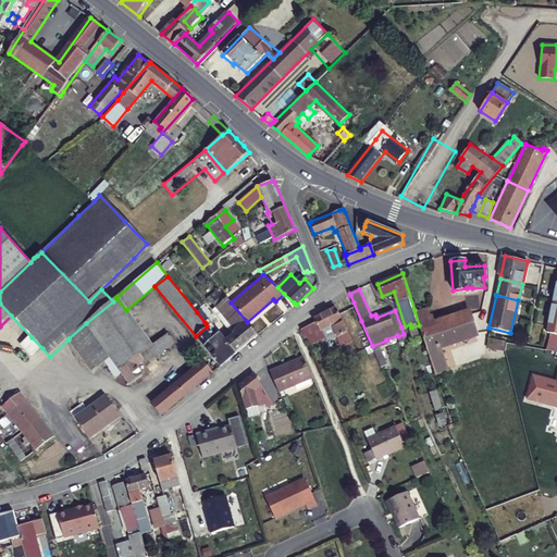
[(215,306),(235,329),(233,335),(244,347),(258,335),(247,322),(231,302),(226,297),(215,306)]
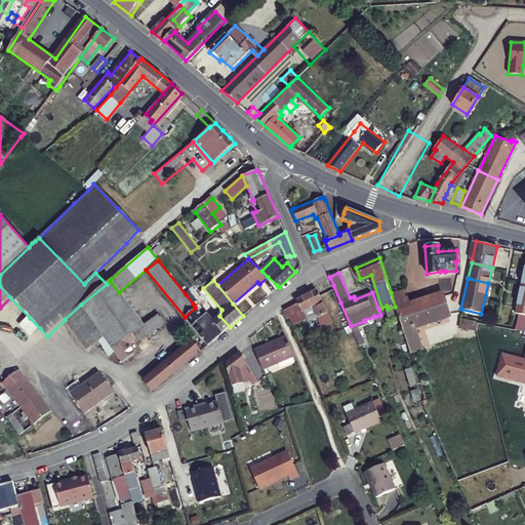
[(119,292),(110,281),(107,284),(81,305),(104,335),(118,356),(129,347),(135,340),(150,329),(146,325),(119,292)]
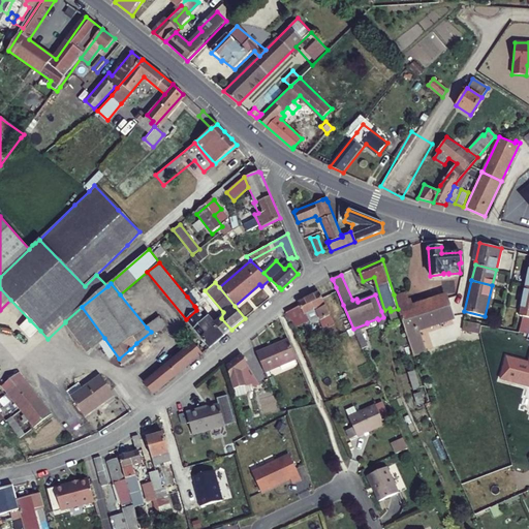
[(528,287),(523,286),(515,315),(519,316),(527,319),(528,319),(528,287)]
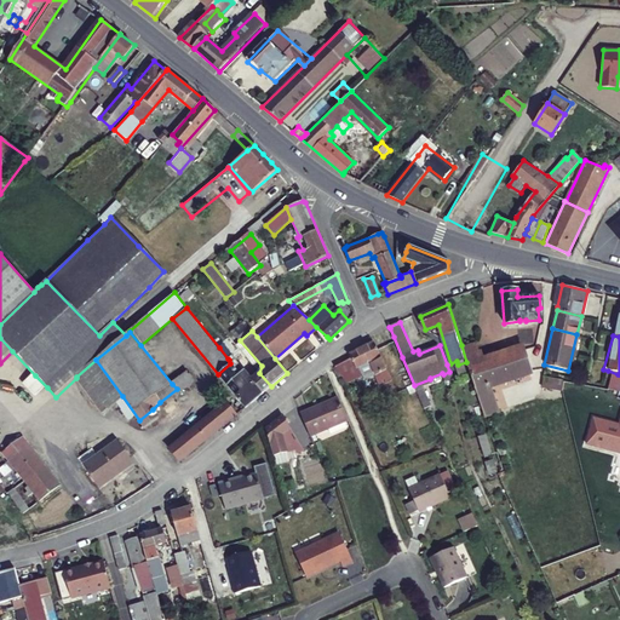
[(402,357),(394,337),(379,343),(389,363),(402,357)]
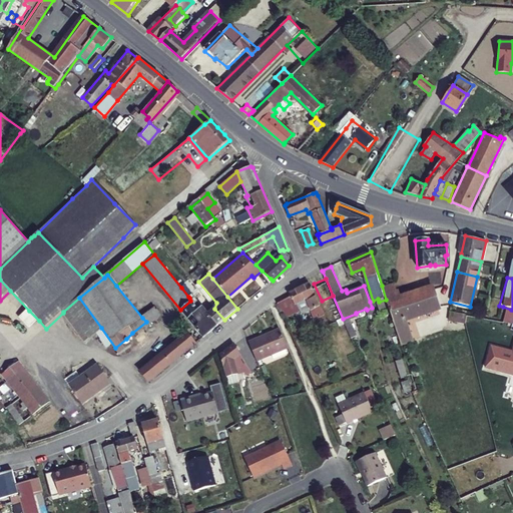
[(310,283),(290,294),(291,296),(295,305),(297,304),(307,300),(311,308),(321,331),(329,327),(310,283)]
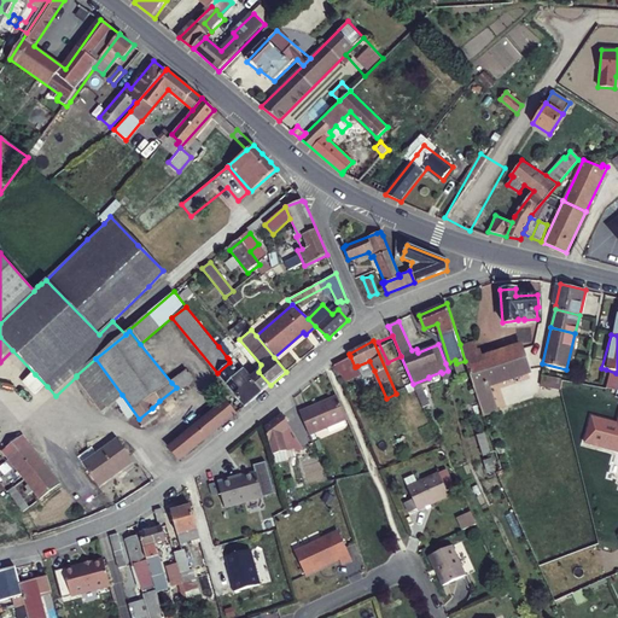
[(460,344),(465,361),(478,356),(473,342),(460,344)]
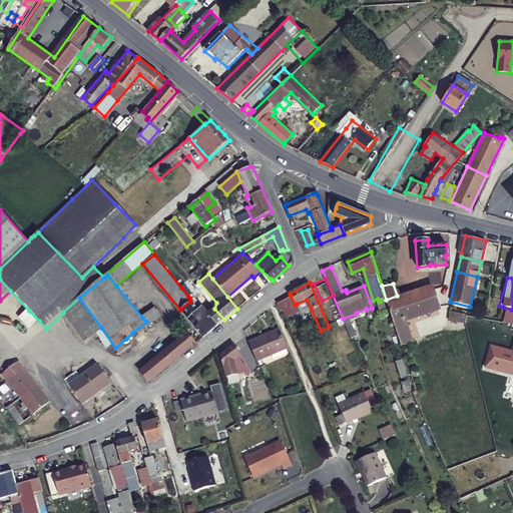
[(430,285),(397,296),(386,300),(386,302),(392,318),(404,314),(415,310),(436,303),(437,303),(430,285)]
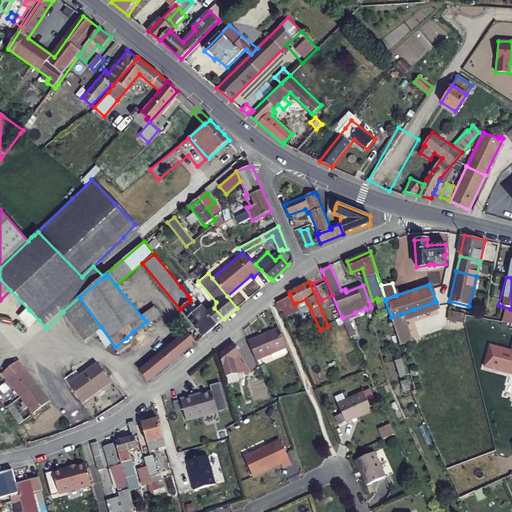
[(188,296),(189,297),(190,300),(180,309),(202,336),(224,319),(214,308),(214,307),(209,312),(192,293),(188,296)]
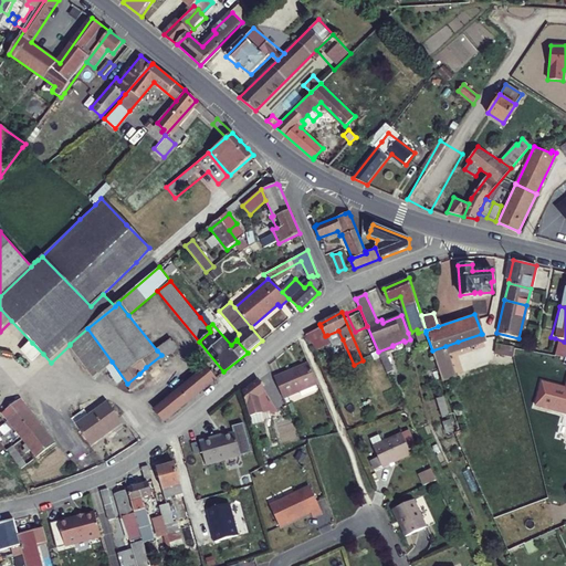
[(323,342),(329,339),(327,335),(325,336),(321,326),(317,328),(323,342)]
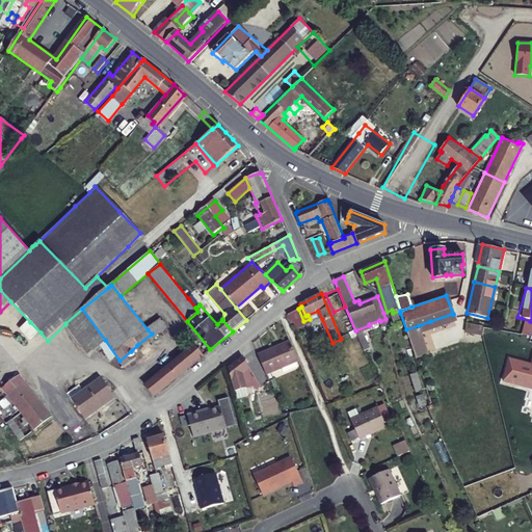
[(65,323),(65,324),(89,352),(105,340),(82,309),(65,323)]
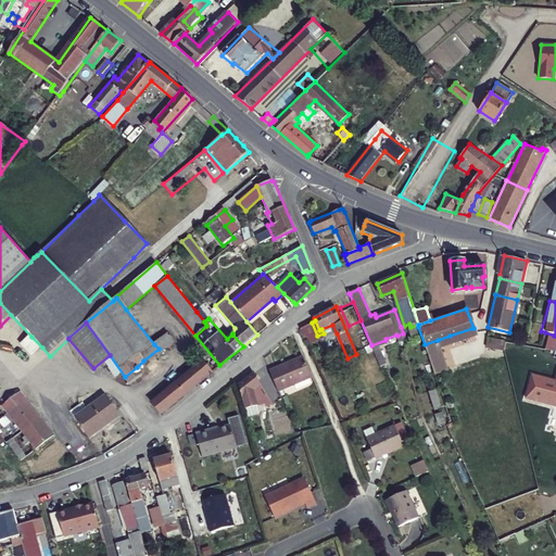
[(317,336),(312,323),(300,328),(307,339),(317,336)]
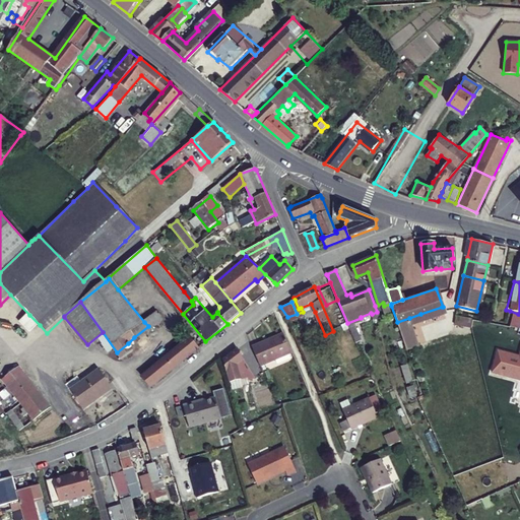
[(301,308),(303,312),(304,313),(309,311),(311,314),(315,312),(311,304),(301,308)]
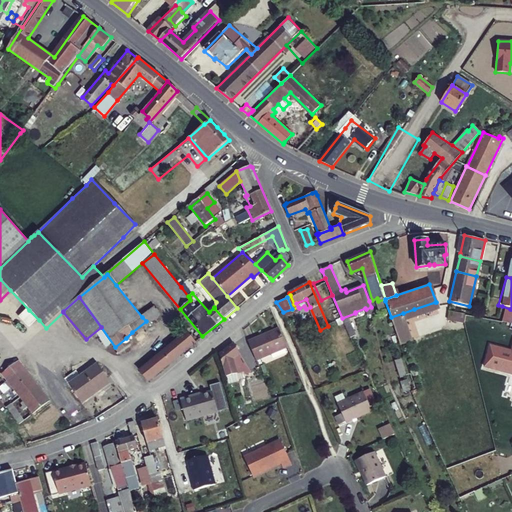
[(435,302),(414,309),(415,313),(436,306),(435,302)]
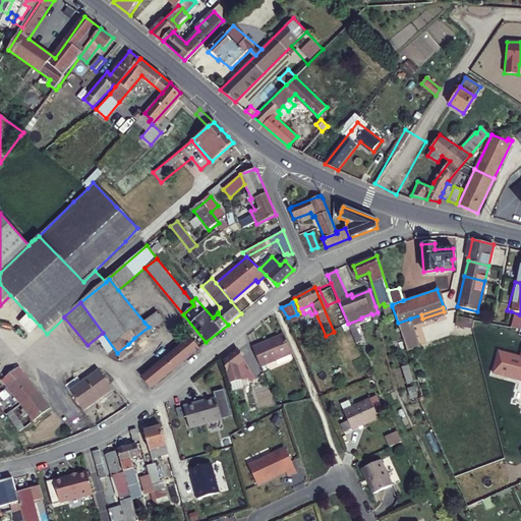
[(149,327),(134,338),(137,342),(165,320),(159,311),(145,323),(149,327)]
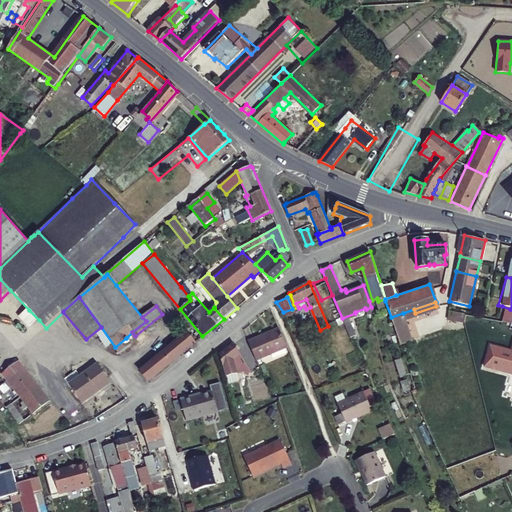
[(502,306),(500,313),(502,314),(509,315),(510,309),(502,306)]
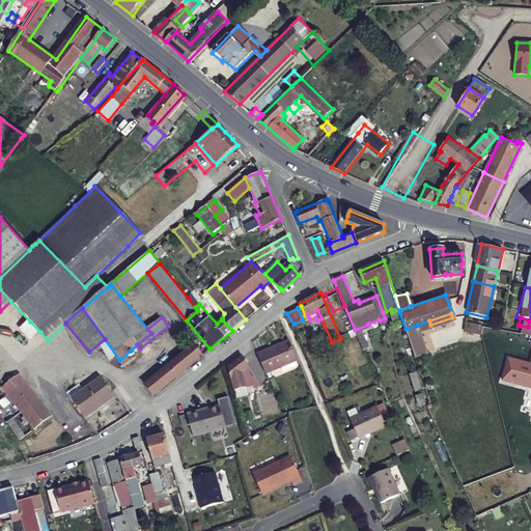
[(40,332),(30,322),(22,330),(32,340),(40,332)]
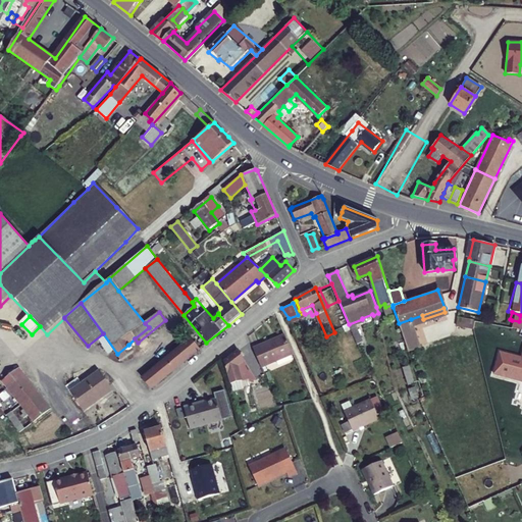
[(363,322),(362,319),(349,324),(357,344),(363,341),(356,324),(363,322)]
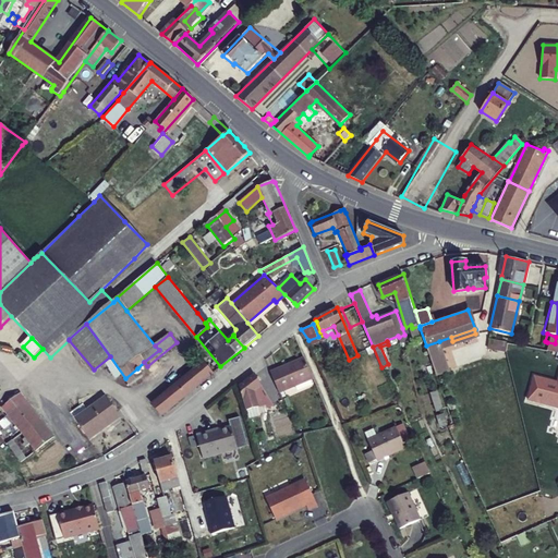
[(448,367),(439,341),(426,346),(434,372),(448,367)]
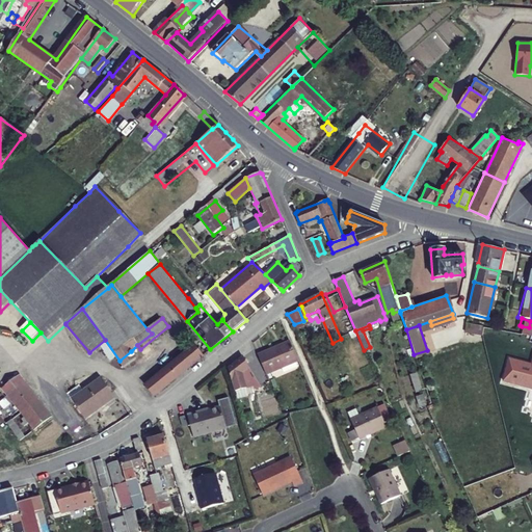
[(522,326),(520,334),(526,336),(529,327),(522,326)]
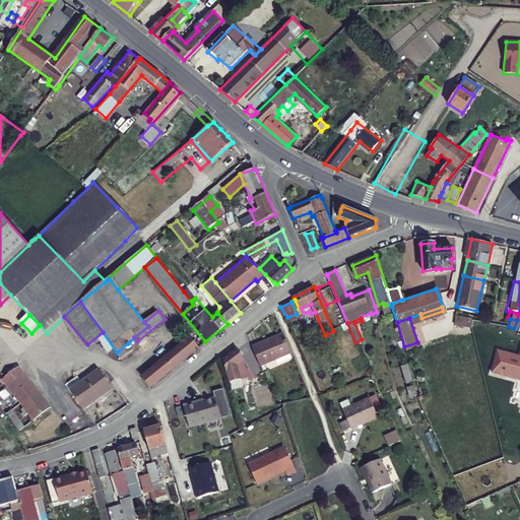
[(251,348),(260,368),(290,353),(282,334),(251,348)]
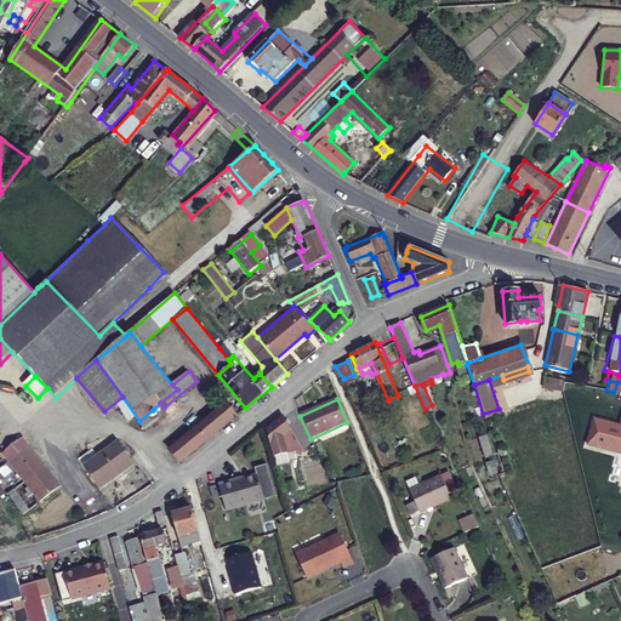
[(227,402),(182,440),(170,449),(181,462),(237,415),(227,402)]
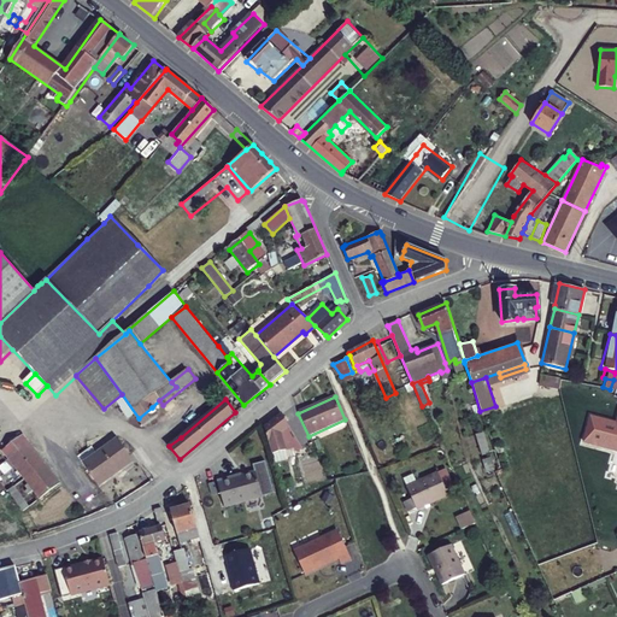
[(403,410),(400,405),(391,409),(393,415),(403,410)]
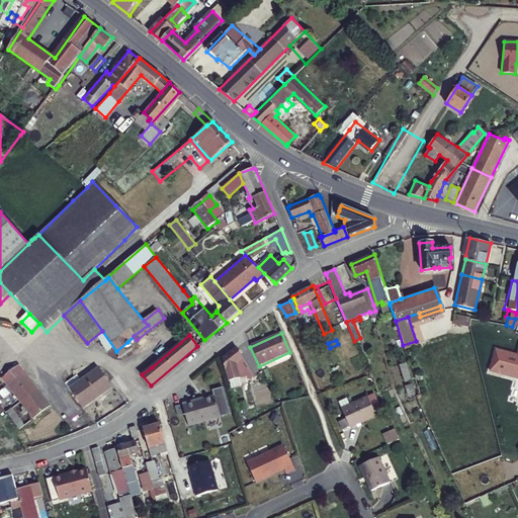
[(248,376),(249,379),(255,378),(236,347),(221,358),(228,379),(248,376)]
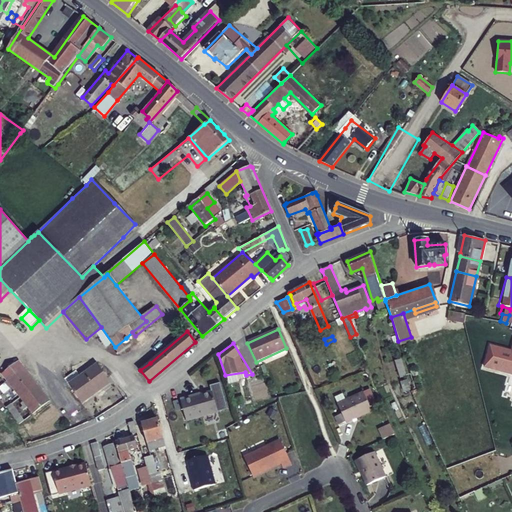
[(395,360),(400,377),(407,376),(402,358),(395,360)]
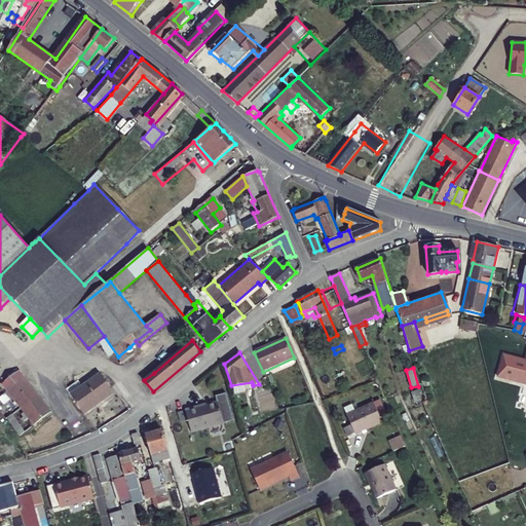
[(101,375),(71,399),(84,416),(114,393),(101,375)]
